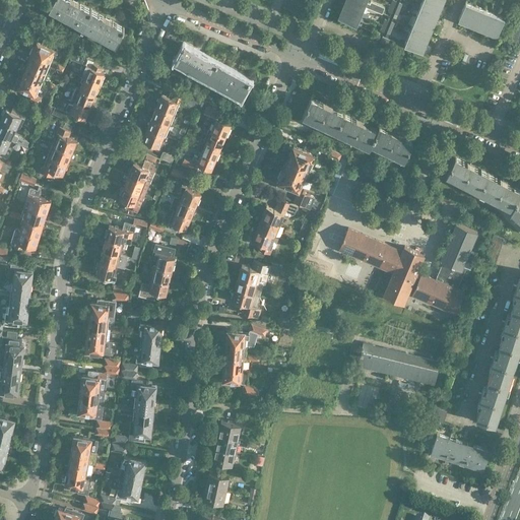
[(53,0),(50,8),(82,25),(91,9),(73,0),(53,0)]
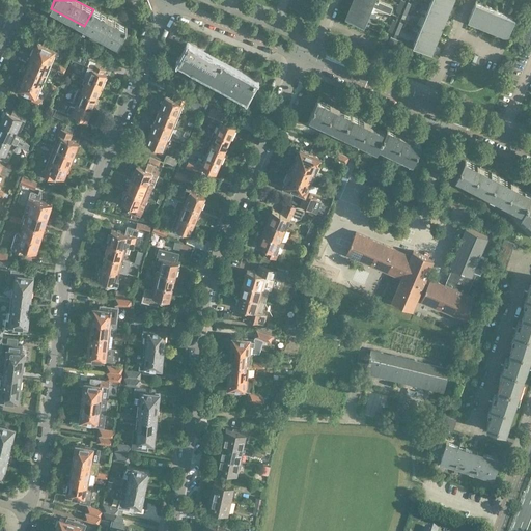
[(356,0),(352,0),(350,8),(367,16),(370,6),(356,0)]
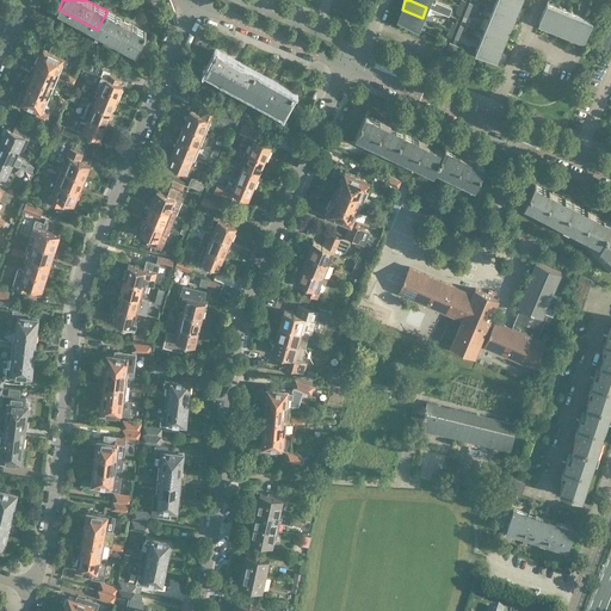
[(409,0),(426,7),(427,6),(449,14),(451,7),(436,1),(434,4),(429,1),(429,0),(409,0)]
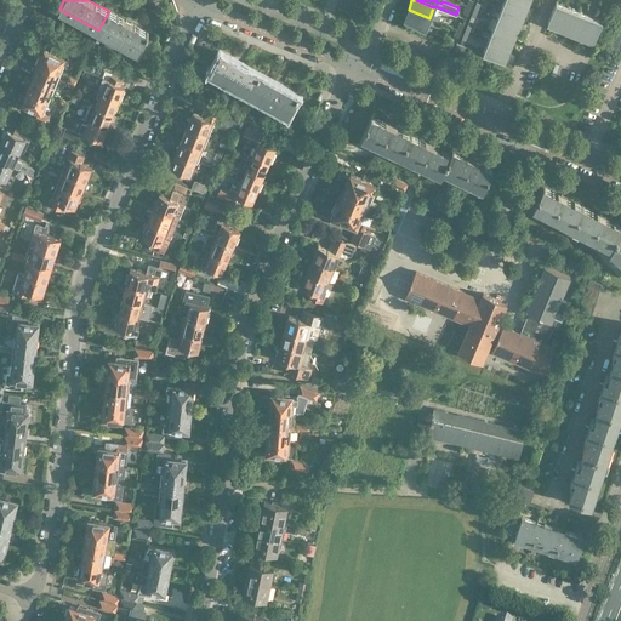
[(525,4),(518,0),(502,0),(501,6),(520,16),(525,4)]
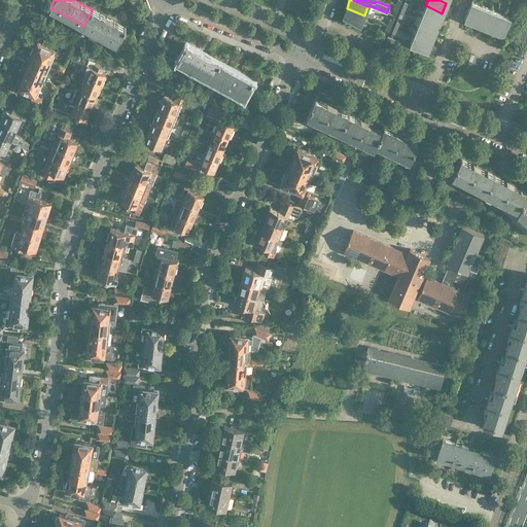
[(464,19),(484,27),(491,10),(471,2),(464,19)]
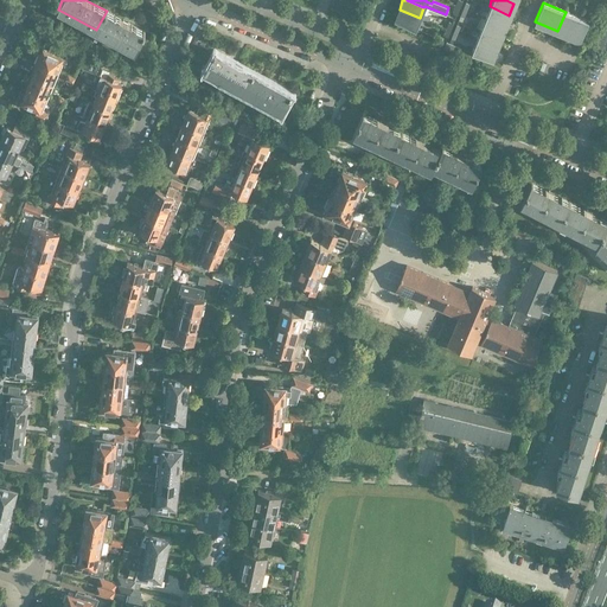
[(490,6),(485,18),(504,27),(509,16),(490,6)]
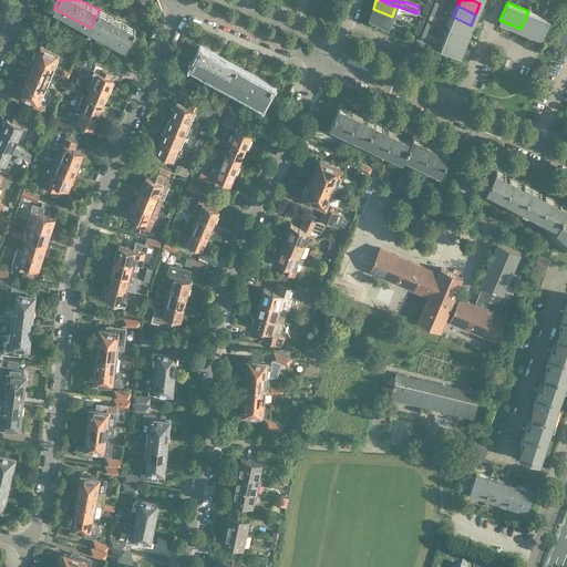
[(373,9),(369,20),(388,28),(392,17),(373,9)]
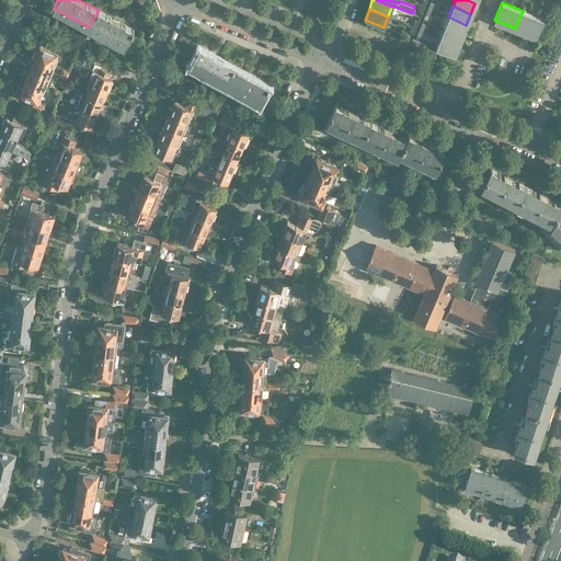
[(432,11),(427,9),(424,19),(432,21),(434,16),(431,15),(432,11)]
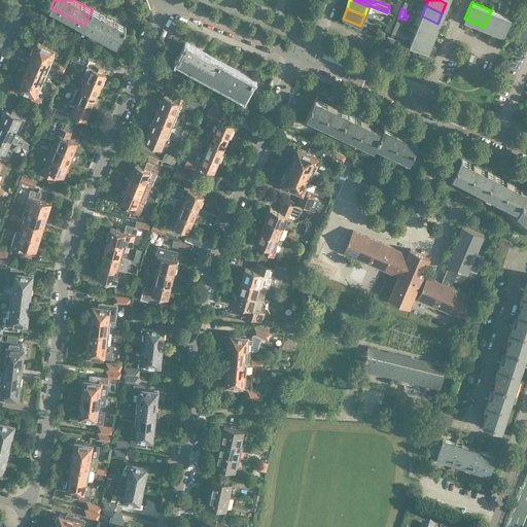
[(93,9),(83,26),(116,44),(126,28),(93,9)]
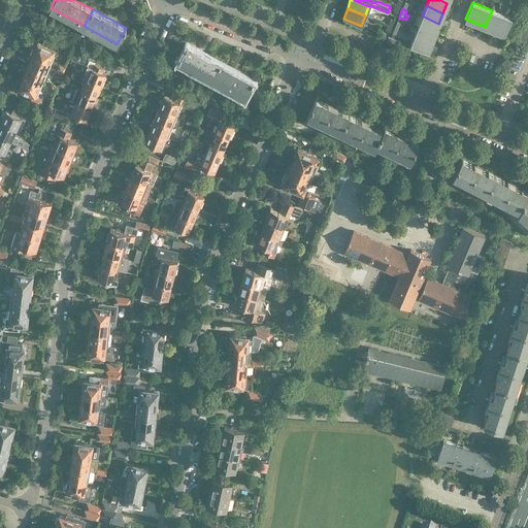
[(492,10),(485,27),(504,35),(512,19),(492,10)]
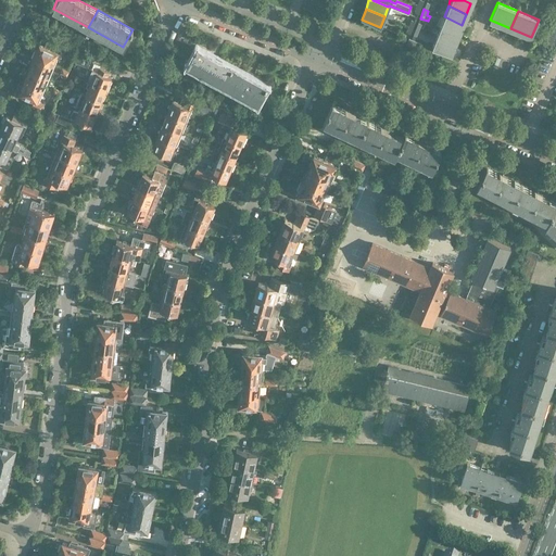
[(555,47),(555,13),(544,42),(555,47)]
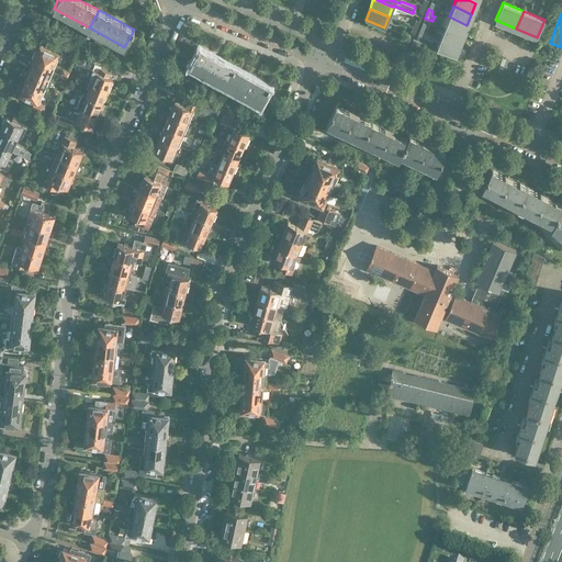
[(445,26),(462,35),(467,25),(449,17),(445,26)]
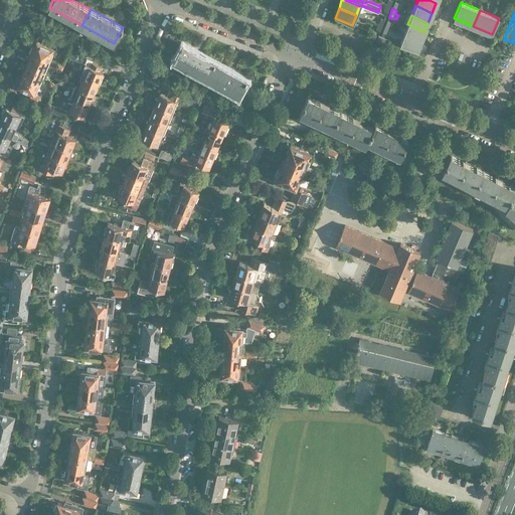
[(403,35),(419,42),(423,32),(407,24),(403,35)]
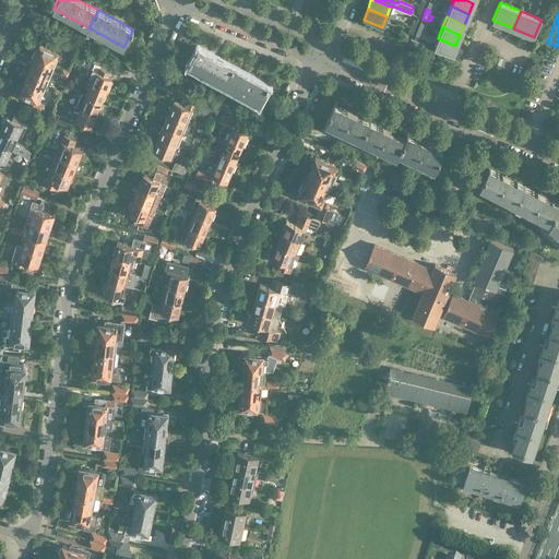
[(408,44),(421,49),(424,43),(412,38),(408,44)]
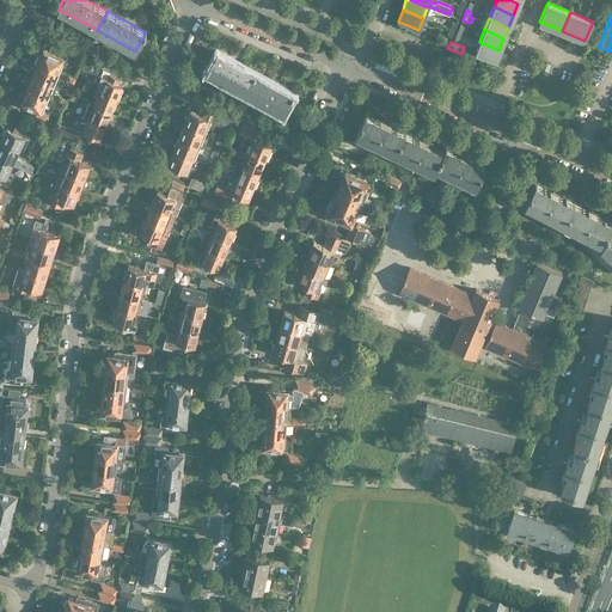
[(499,50),(479,42),(475,53),(495,61),(499,50)]
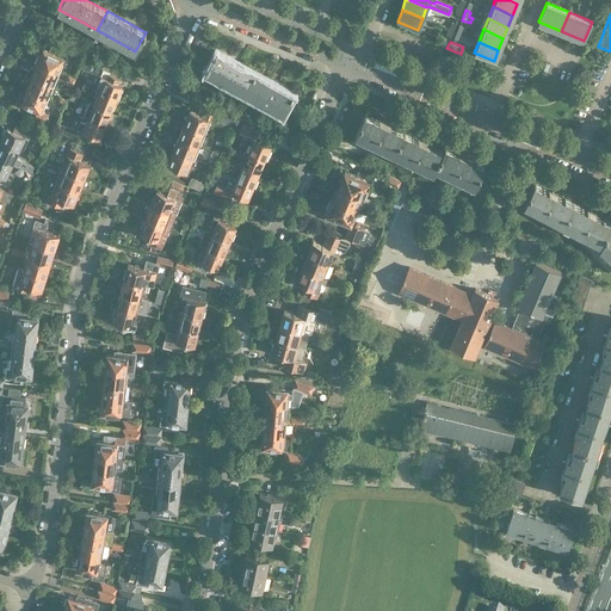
[(36,62),(38,63),(59,72),(62,65),(65,66),(72,50),(59,44),(56,49),(51,47),(49,51),(44,50),(42,54),(41,53),(36,62)]
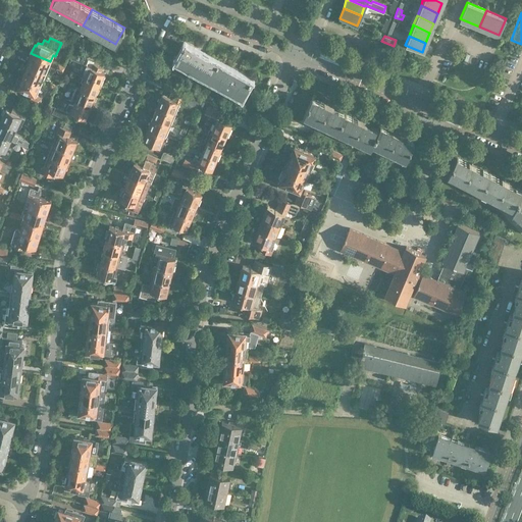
[(175,59),(209,77),(217,61),(185,43),(175,59)]
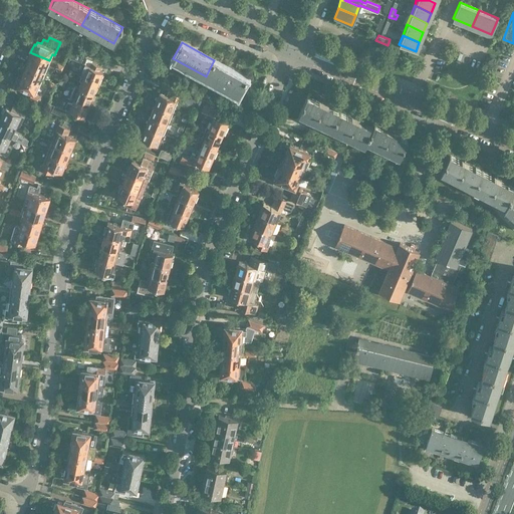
[(70,57),(81,62),(86,51),(75,46),(70,57)]
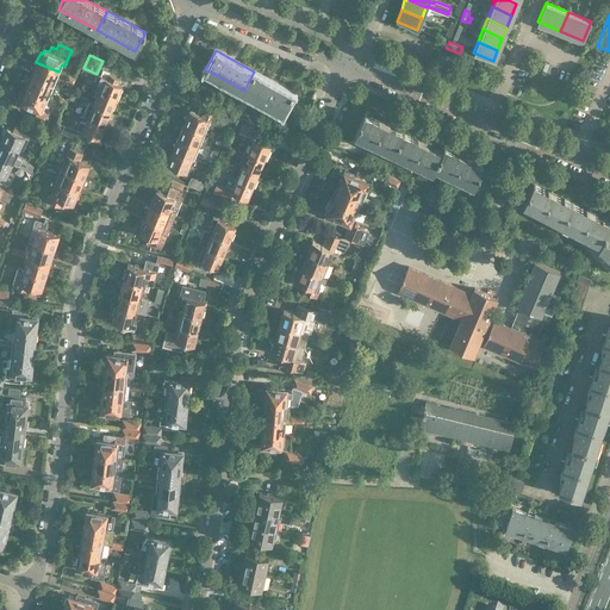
[(38,63),(32,76),(54,85),(58,72),(38,63)]
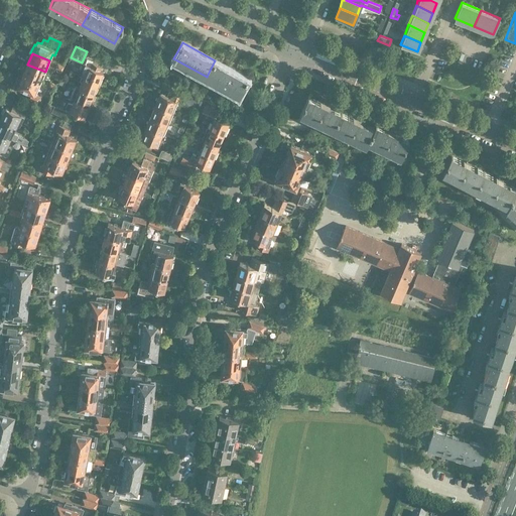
[(215,60),(207,77),(239,95),(248,79),(215,60)]
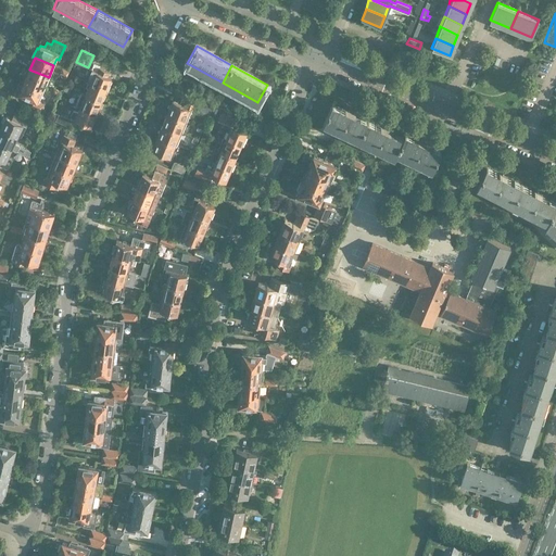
[(90,83),(106,90),(112,77),(105,75),(108,71),(100,67),(98,72),(90,68),(87,75),(87,74),(85,80),(88,81),(86,86),(88,87),(90,83)]
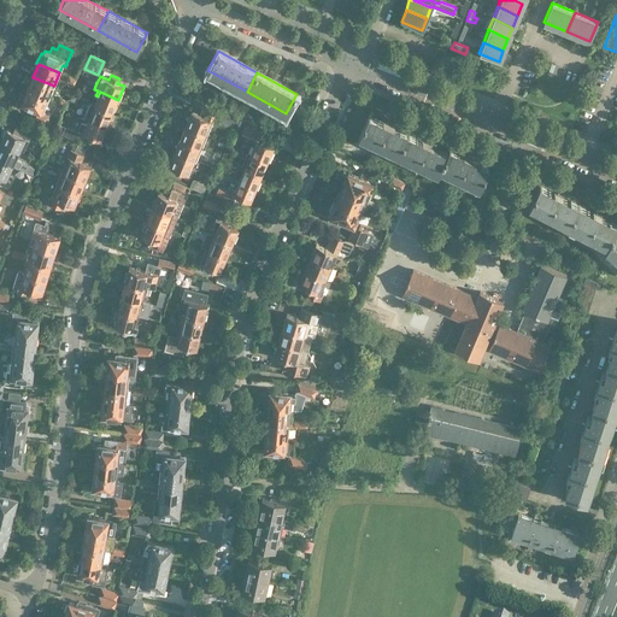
[(27,90),(48,99),(54,86),(33,77),(27,90)]
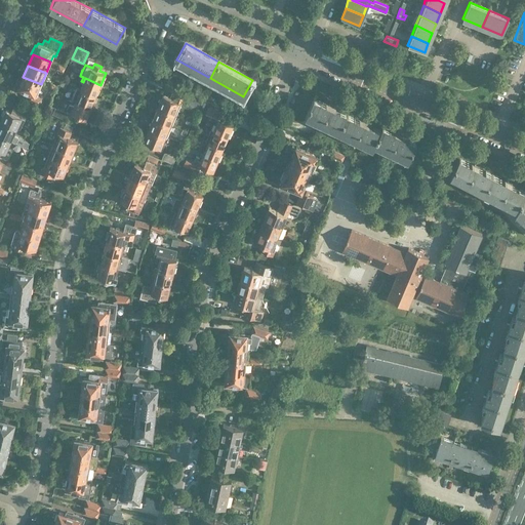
[(41,84),(23,77),(17,88),(30,93),(27,99),(39,105),(41,98),(36,96),(41,84)]
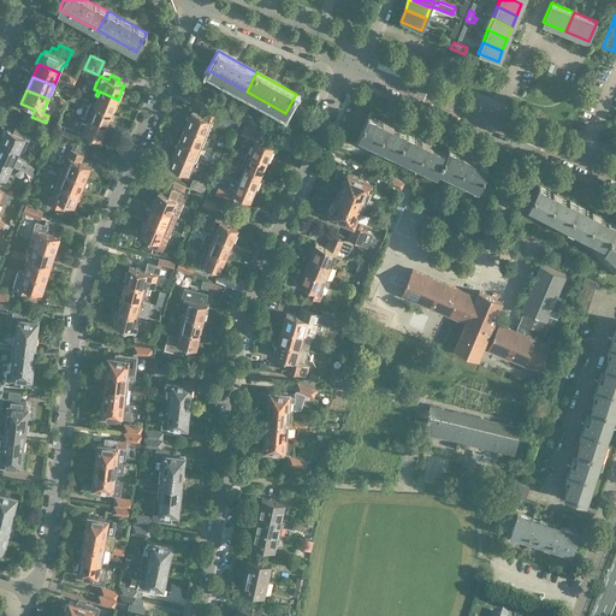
[(100,92),(98,96),(94,105),(112,113),(118,100),(100,92)]
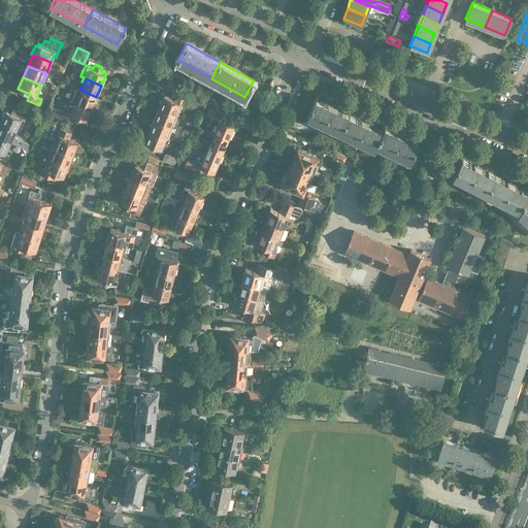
[(71,100),(75,101),(91,108),(96,97),(80,90),(76,88),(71,100)]
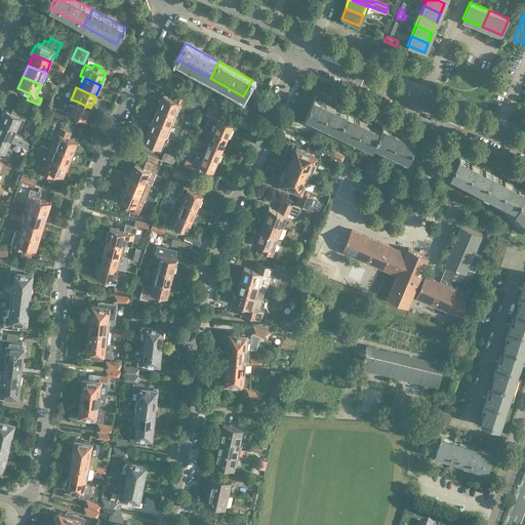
[(162,94),(157,106),(176,114),(180,103),(183,104),(186,96),(172,90),(169,97),(162,94)]
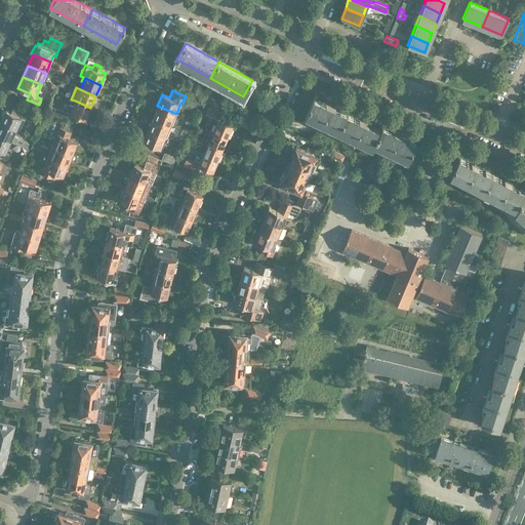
[(187,105),(197,109),(202,97),(191,92),(187,105)]
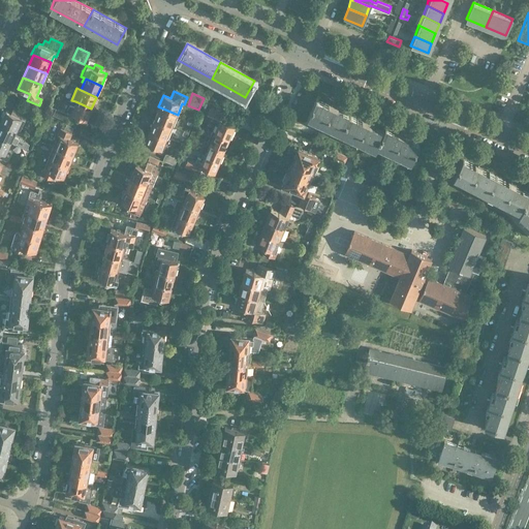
[(308,118),(341,133),(350,116),(316,99),(308,118)]
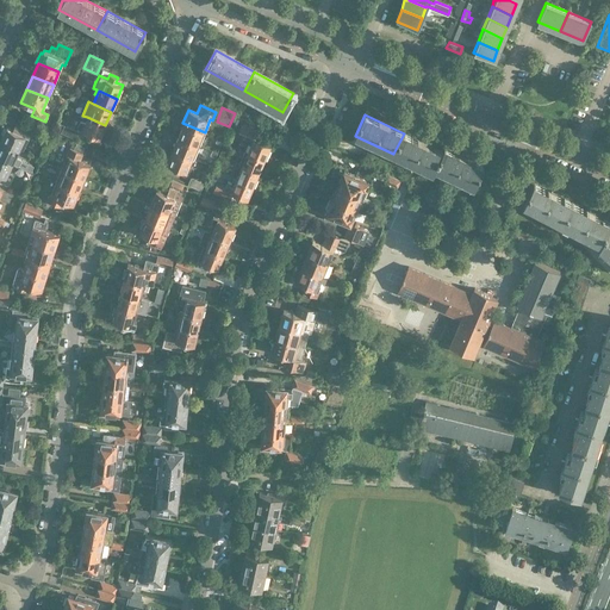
[(105,125),(87,117),(86,122),(81,120),(78,128),(100,137),(105,125)]
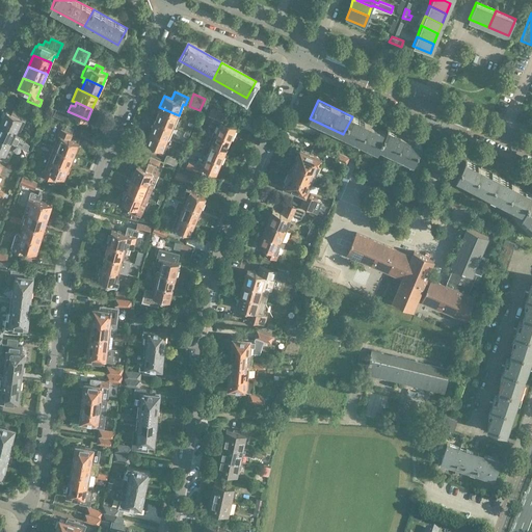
[(49,113),(67,121),(70,114),(52,107),(49,113)]
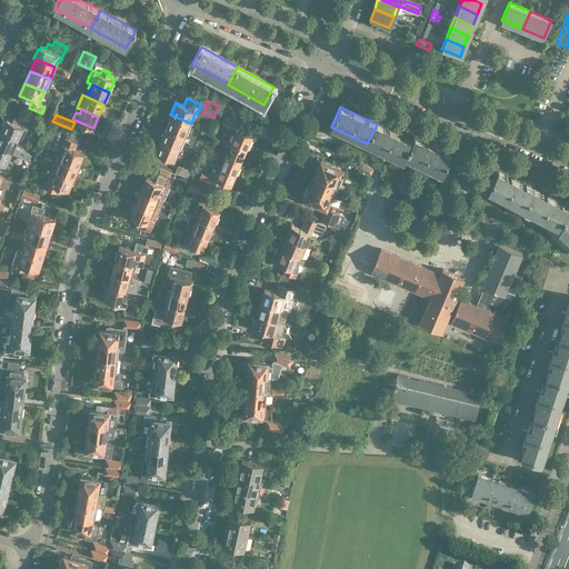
[(170,115),(166,127),(186,136),(191,123),(170,115)]
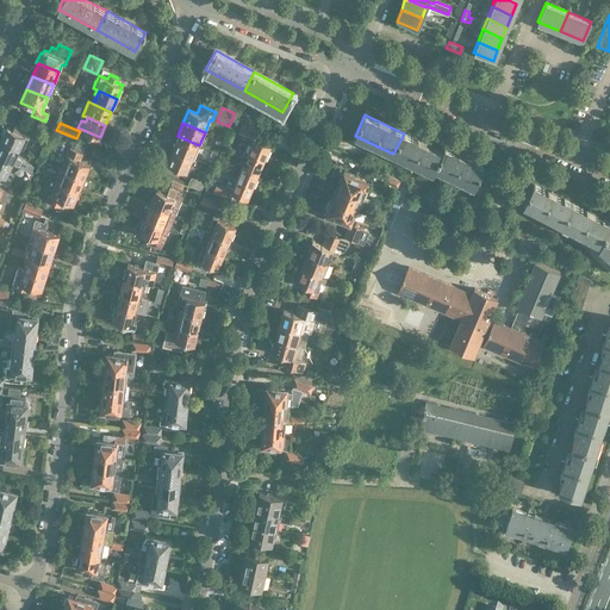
[(4,136),(0,142),(18,150),(19,149),(20,150),(22,149),(24,150),(32,132),(16,124),(13,131),(7,128),(6,130),(4,129),(1,135),(4,136)]
